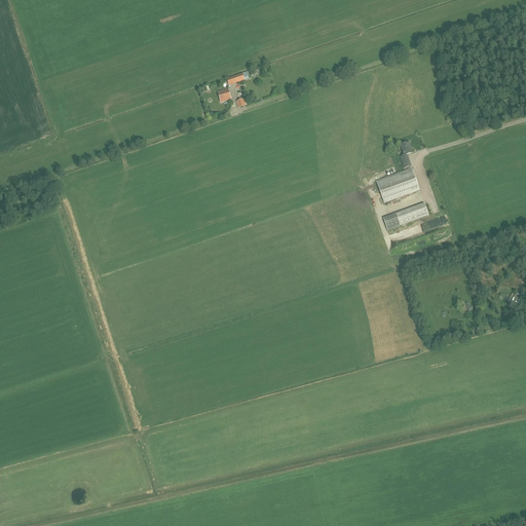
[(226,79),(229,86),(250,79),(248,72),(242,74),(226,79)]
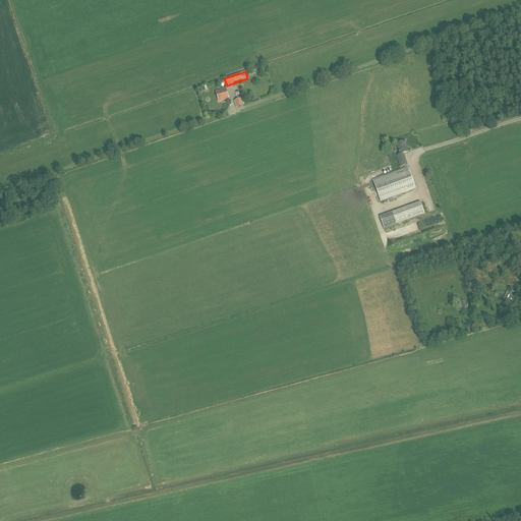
[(219,102),(229,99),(226,90),(216,92),(219,102)]
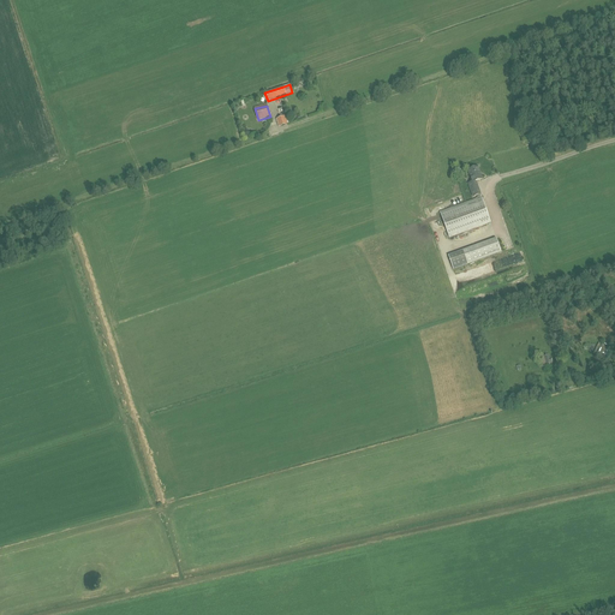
[(285,117),(276,119),(280,127),(287,125),(285,117)]
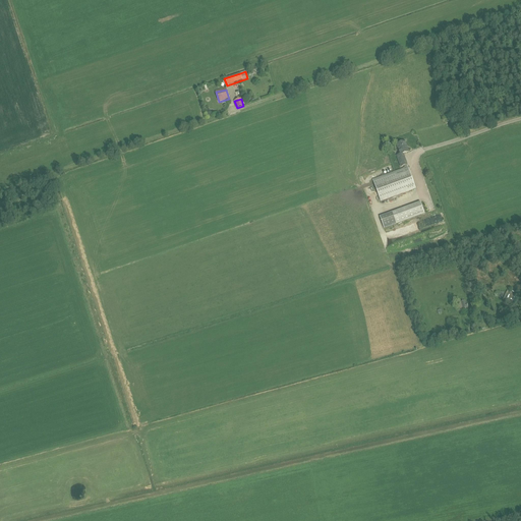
[(372,180),(374,184),(381,201),(415,188),(408,167),(407,167),(406,165),(407,165),(403,154),(408,152),(404,141),(397,145),(400,155),(397,156),(401,167),(404,166),(404,168),(372,180)]
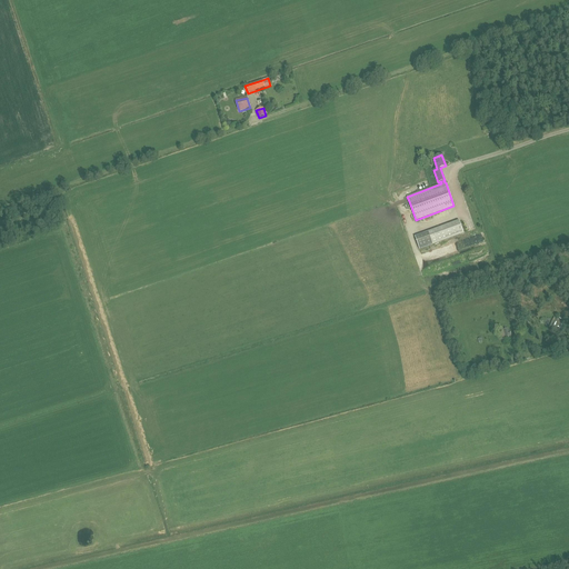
[(419,249),(432,245),(463,233),(459,220),(415,237),(419,249)]
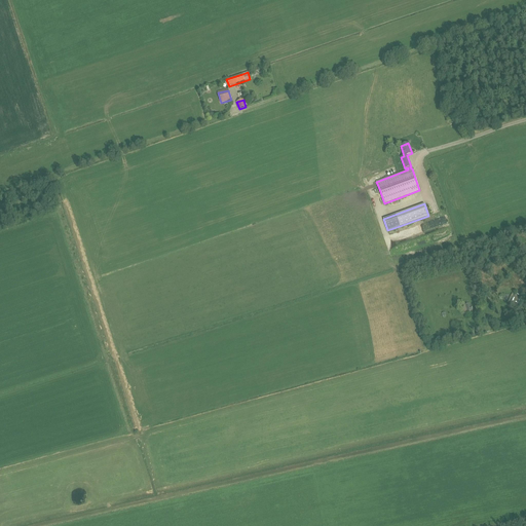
[(520,298),(514,296),(511,304),(516,306),(520,298)]
